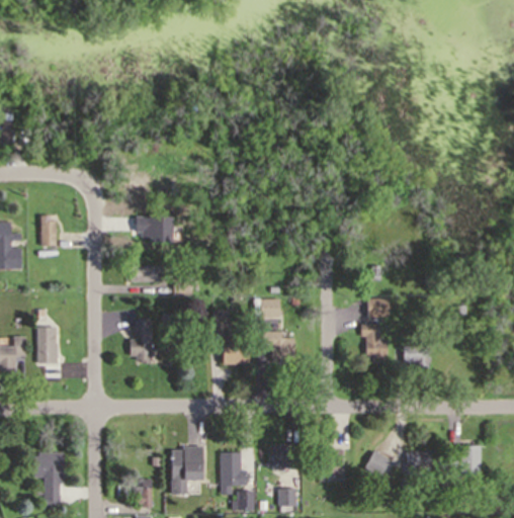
[(11,140),(0,139),(0,112),(12,113),(11,140)]
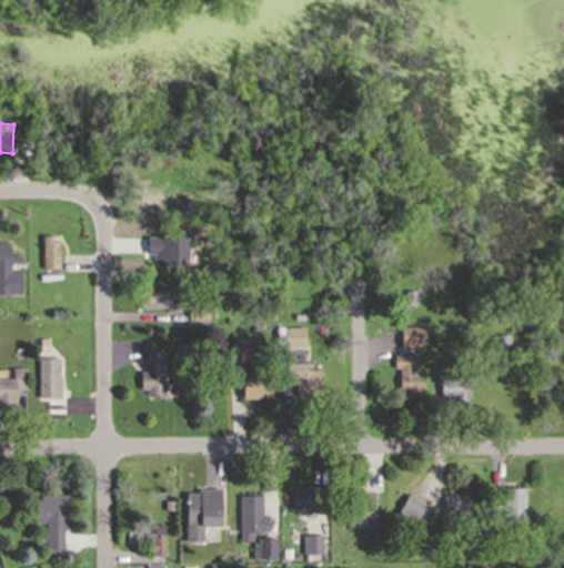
[(190,220),(190,209),(199,209),(199,220),(190,220)]
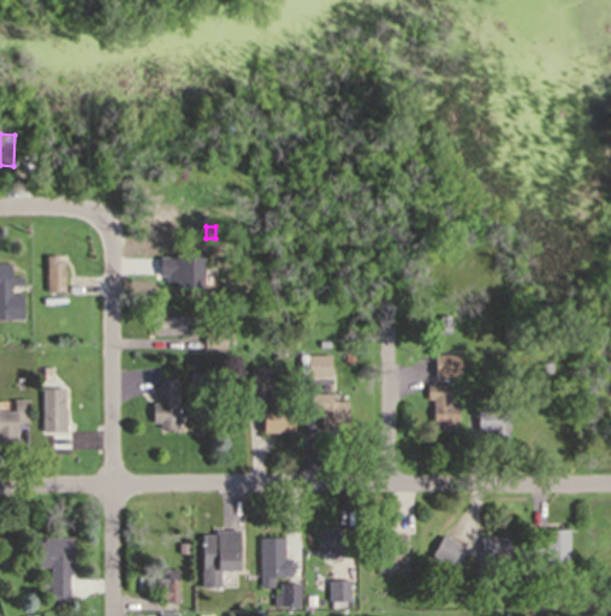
[(66,294),(46,292),(48,256),(58,256),(57,261),(67,261),(66,294)]
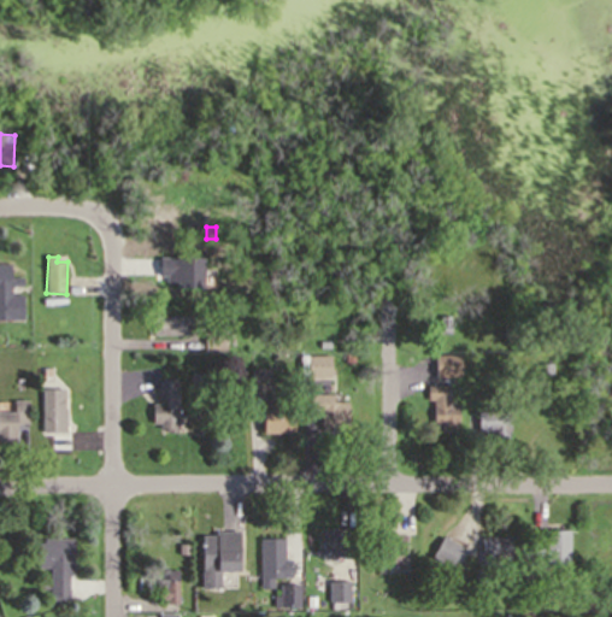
[(0,264),(13,264),(13,294),(25,294),(25,318),(0,318),(0,264)]
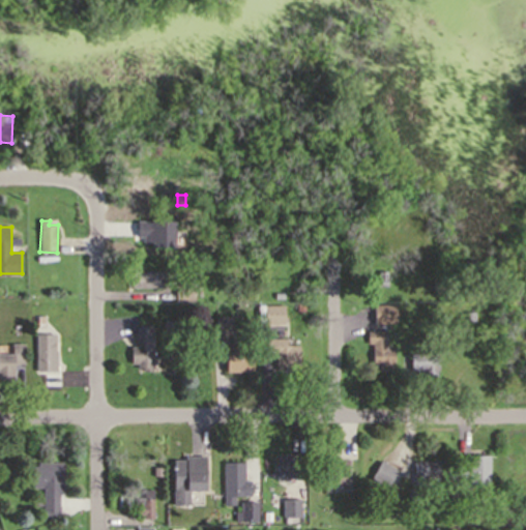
[(132,285),(132,271),(166,270),(166,284),(132,285)]
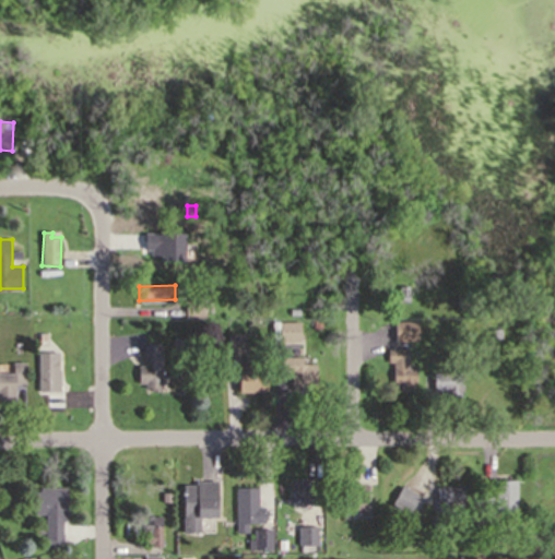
[(411,300),(394,300),(394,290),(400,292),(400,285),(412,285),(411,300)]
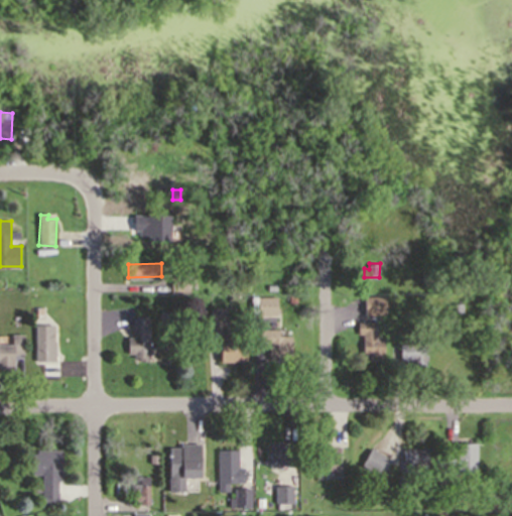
[(172,293),(171,277),(183,277),(183,272),(189,272),(189,293),(172,293)]
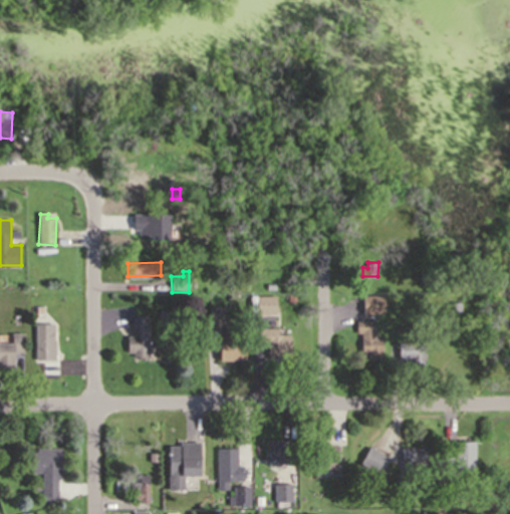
[(366,296),(386,296),(386,312),(366,311),(366,296)]
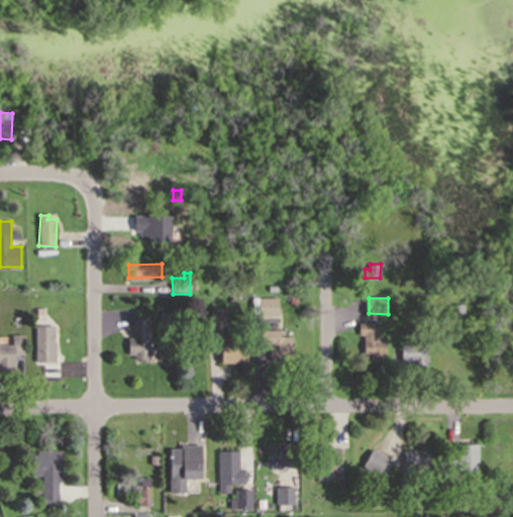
[(261,299),(278,299),(278,315),(261,314),(261,299)]
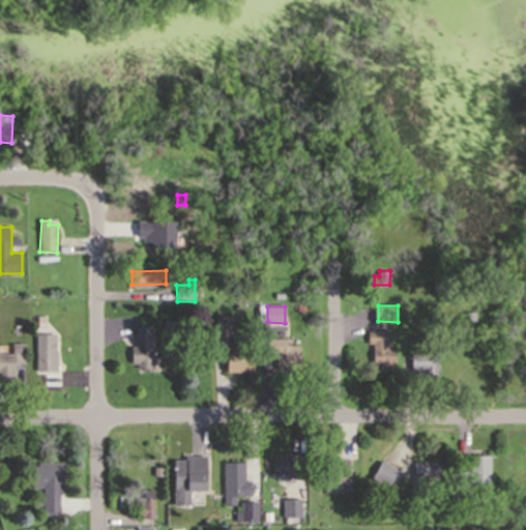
[(467,320),(466,308),(477,308),(478,320),(467,320)]
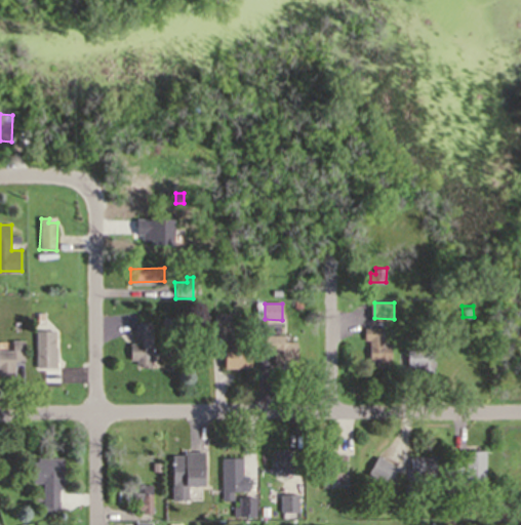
[(215,315),(232,315),(232,331),(215,331),(215,315)]
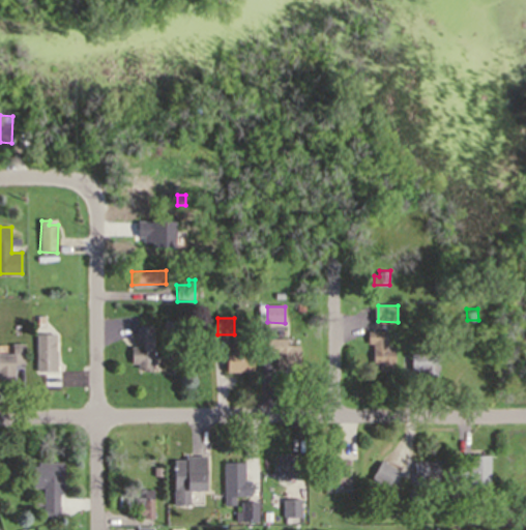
[(140,370),(138,325),(153,324),(154,357),(157,357),(158,363),(154,363),(154,369),(140,370)]
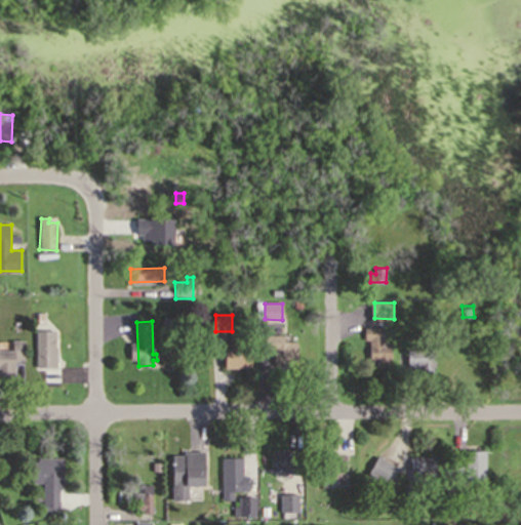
[(377,365),(377,361),(372,361),(372,339),(367,339),(367,325),(387,325),(387,346),(392,346),(392,365),(377,365)]
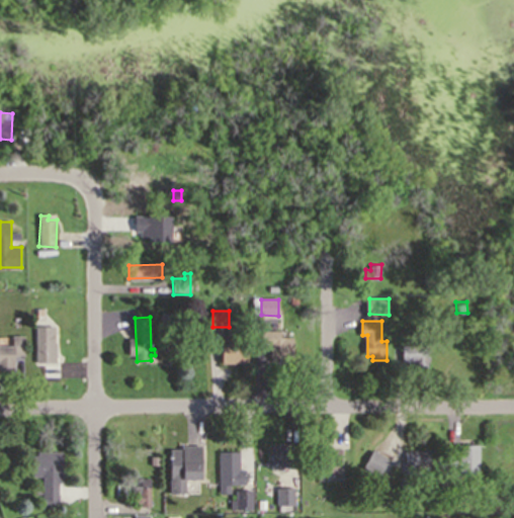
[(36,361),(36,327),(55,327),(55,361),(36,361)]
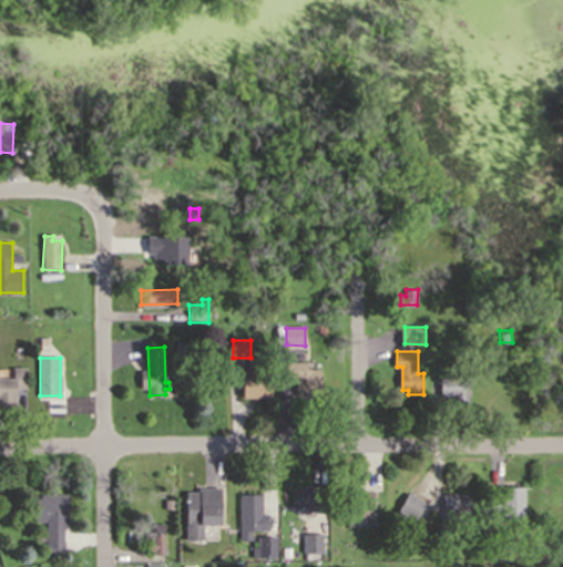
[(297,393),(297,379),(289,379),(289,359),(309,358),(310,368),(324,368),(324,389),(315,389),(315,392),(297,393)]
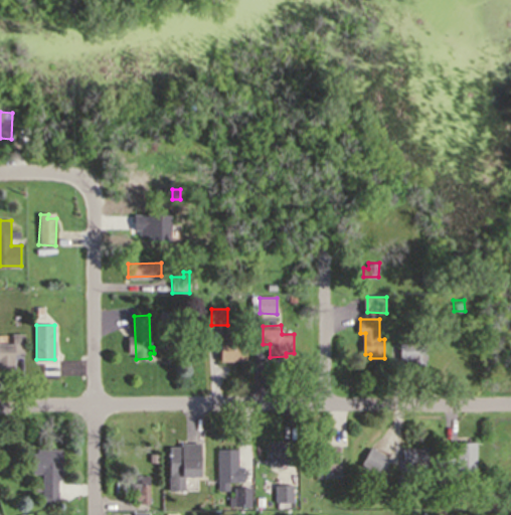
[(13,368),(0,367),(0,343),(11,344),(11,335),(25,335),(24,353),(14,353),(13,368)]
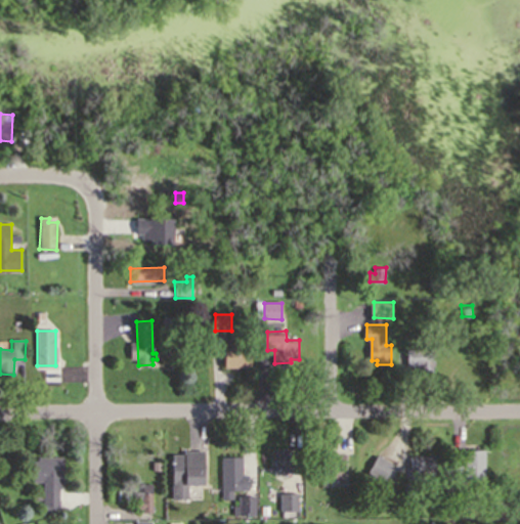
[(223,368),(222,346),(249,345),(250,368),(223,368)]
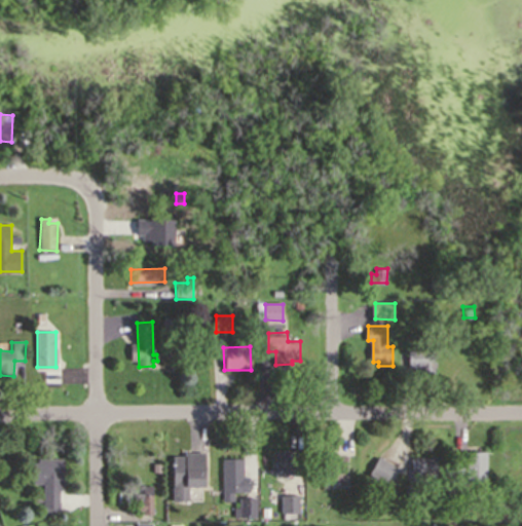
[(440,348),(440,371),(421,371),(421,365),(411,365),(411,348),(440,348)]
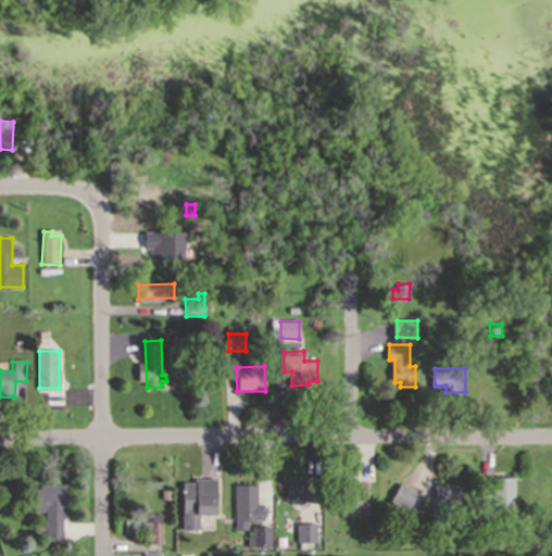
[(315,478),(314,501),(288,500),(289,489),(297,490),(298,478),(301,478),(302,475),(309,475),(309,478),(315,478)]
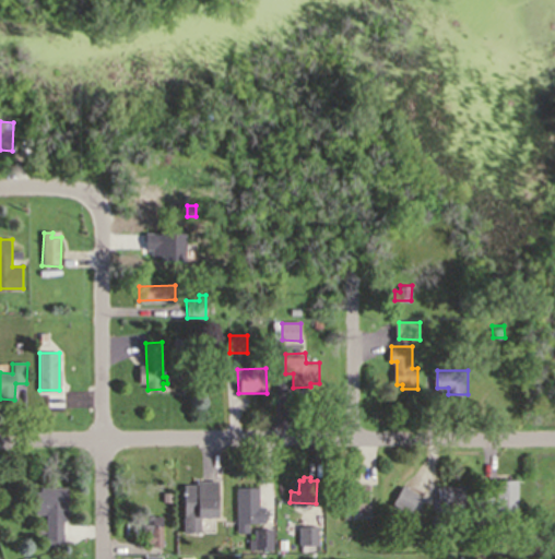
[(521,512),(488,512),(488,494),(498,494),(498,478),(520,478),(521,512)]
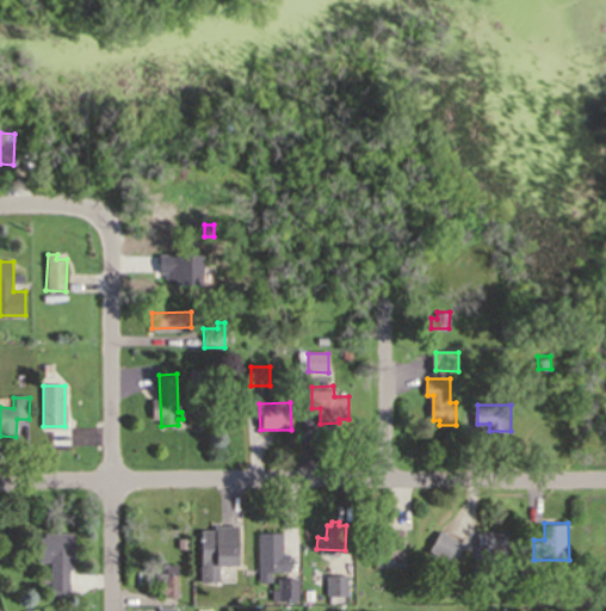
[(205,567),(205,534),(221,534),(221,530),(241,530),(241,567),(205,567)]
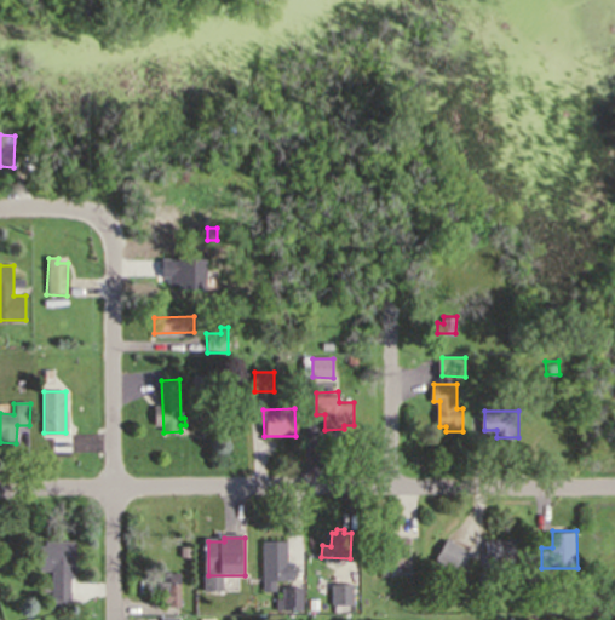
[(264,538),(289,538),(289,560),(295,560),(295,578),(276,578),(276,589),(264,589),(264,538)]
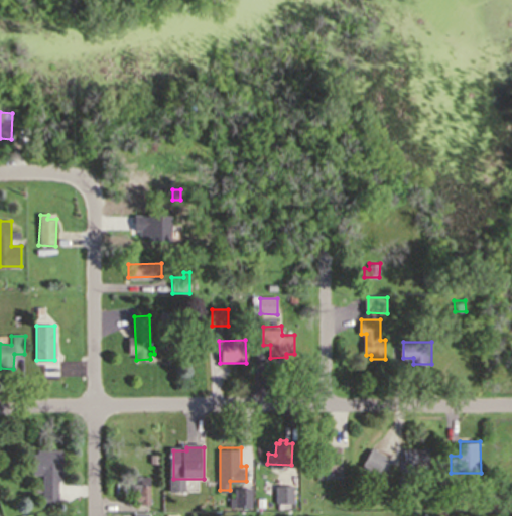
[(318,475),(317,447),(341,447),(342,475),(318,475)]
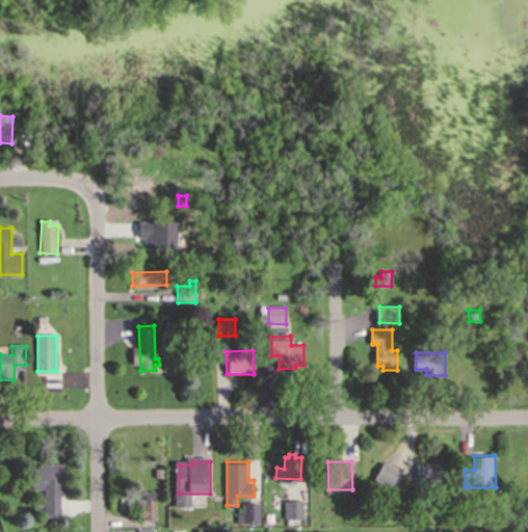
[(418,478),(418,463),(445,462),(445,477),(418,478)]
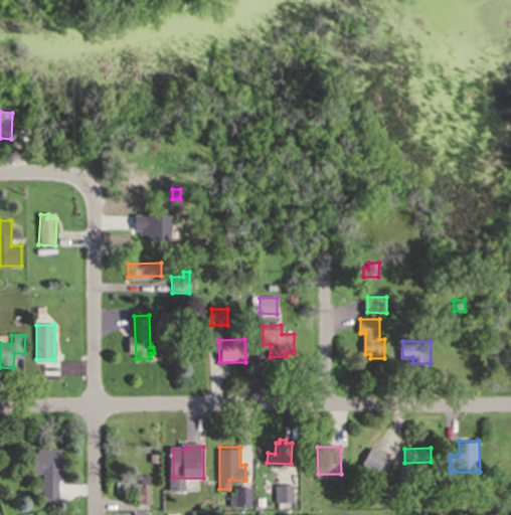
[(42,494),(42,474),(36,475),(36,454),(43,454),(43,450),(55,450),(55,453),(61,453),(61,467),(55,467),(55,479),(58,479),(59,494),(42,494)]
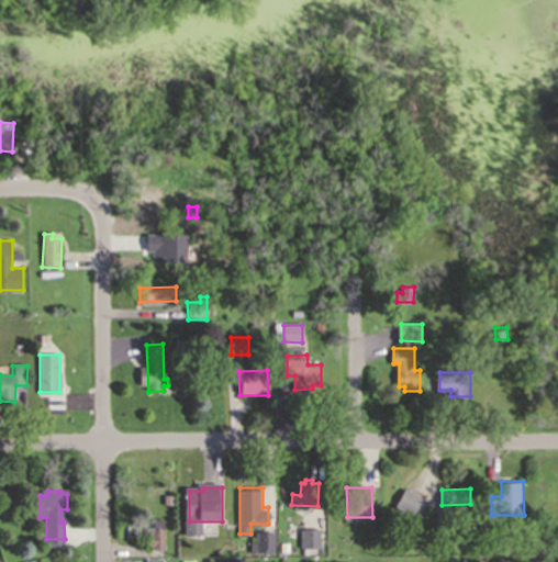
[(414,521),(395,510),(406,491),(425,502),(414,521)]
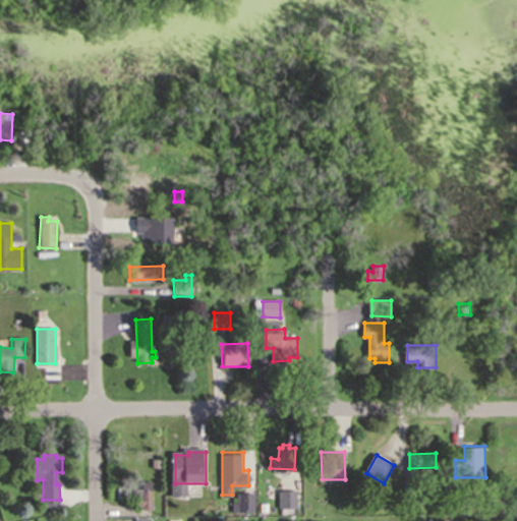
[(141,508),(141,504),(137,504),(137,488),(142,488),(142,477),(152,477),(153,508),(141,508)]
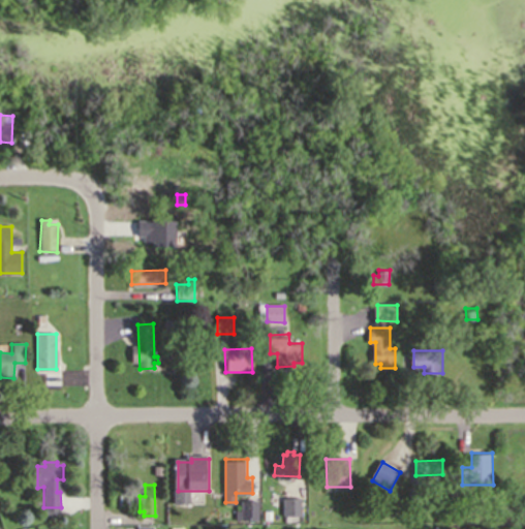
[(417,497),(413,490),(420,488),(423,494),(417,497)]
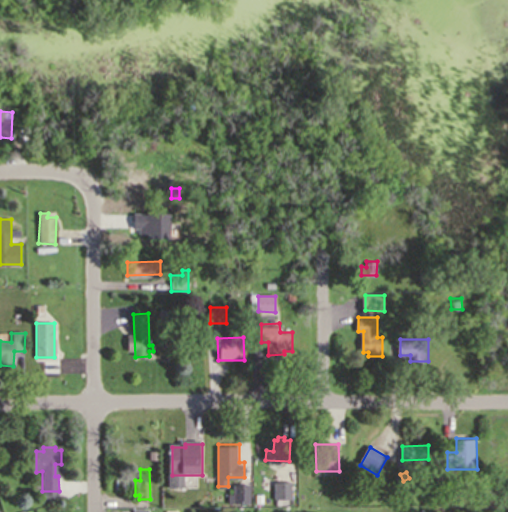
[(276,499),(274,483),(291,481),(293,497),(276,499)]
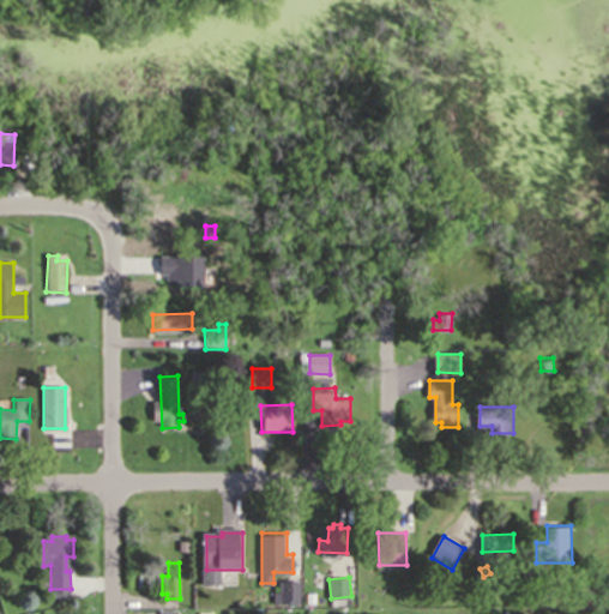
[(301,602),(275,602),(275,590),(281,590),(281,579),(301,579),(301,602)]
